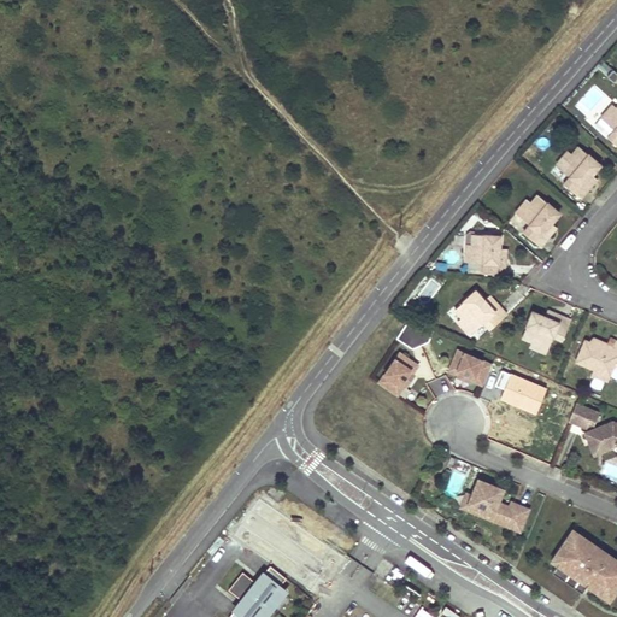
[(616,103),(613,100),(600,116),(615,129),(609,136),(616,142),(616,103)]
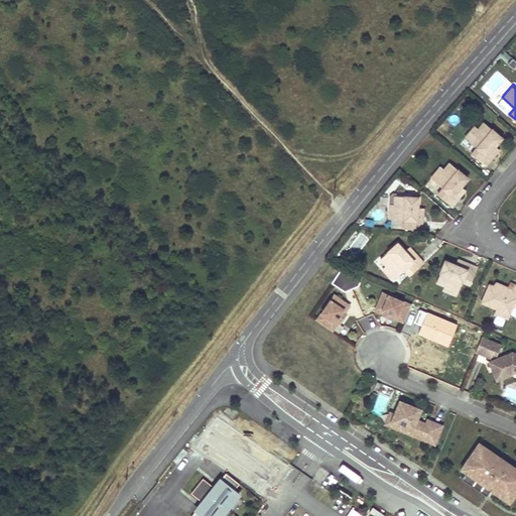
[(504,135),(487,120),(480,127),(476,124),(466,135),(476,144),(470,151),(485,164),(491,158),(487,154),(495,145),(504,135)]
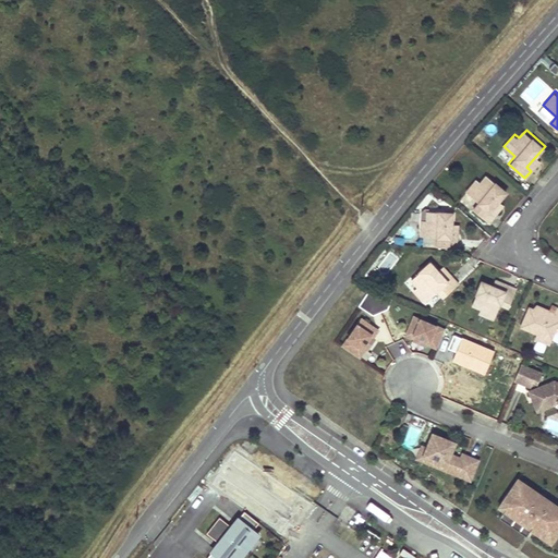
[(535,157),(526,167),(531,171),(540,161),(535,157)]
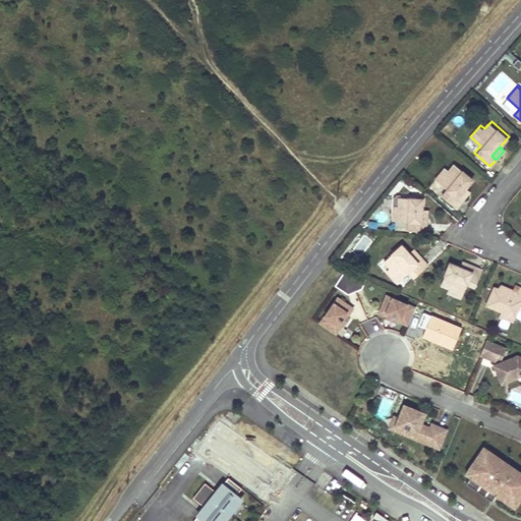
[(474,176),(456,161),(450,168),(446,165),(436,177),(446,186),(440,192),(455,206),(461,199),(457,195),(465,186),(474,176)]
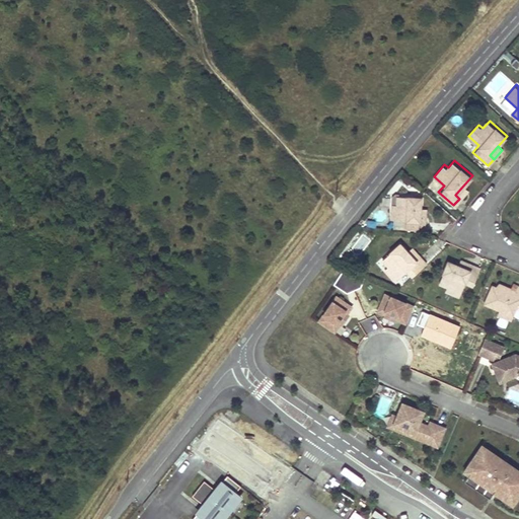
[(463,186),(455,195),(459,199),(467,190),(463,186)]
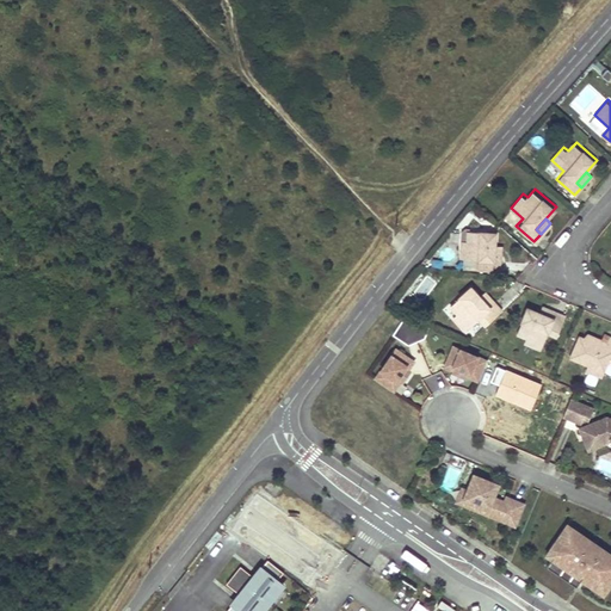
[(492,229),(464,228),(463,242),(458,242),(457,258),(475,259),(475,269),(497,270),(497,260),(491,260),(491,246),(492,229)]
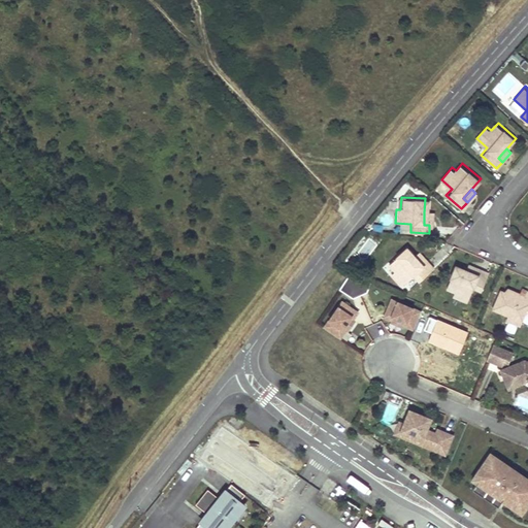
[(377,246),(370,240),(357,255),(364,261),(377,246)]
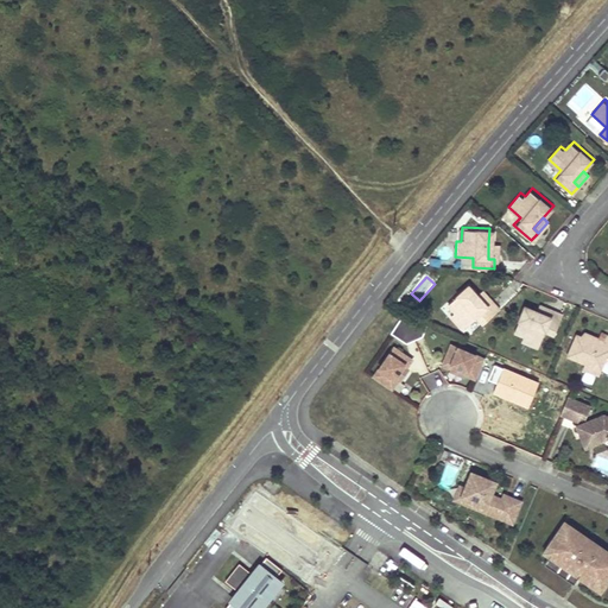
[(495,310),(487,301),(483,304),(475,293),(463,282),(442,301),(450,310),(448,314),(458,325),(473,314),(481,323),(495,310)]
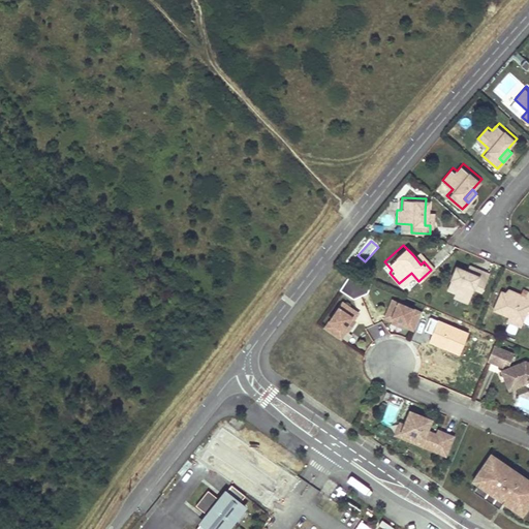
[(424,261),(416,253),(413,255),(421,265),(424,261)]
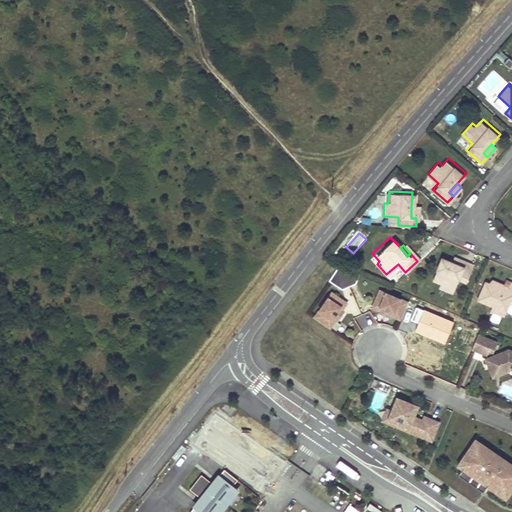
[(474,266),(464,262),(462,266),(452,262),(439,256),(430,279),(440,283),(439,286),(452,292),(458,278),(467,281),(474,266)]
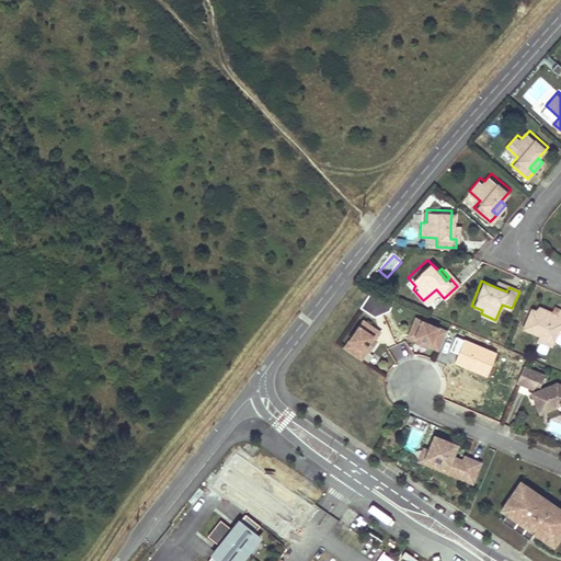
[(508,287),(497,283),(495,287),(506,292),(508,287)]
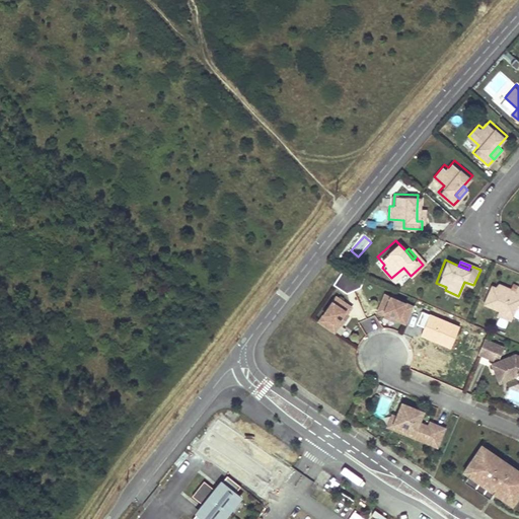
[(344,271),(332,286),(346,295),(354,291),(360,289),(364,280),(344,271)]
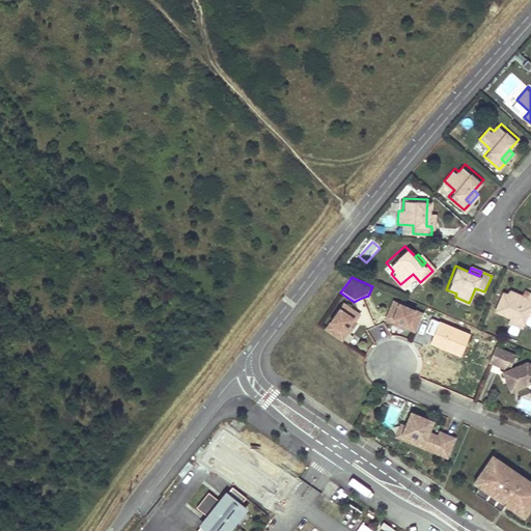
[(530,299),(519,294),(520,294),(508,288),(506,294),(501,290),(493,307),(507,314),(505,318),(520,325),(526,312),(530,314),(530,299)]
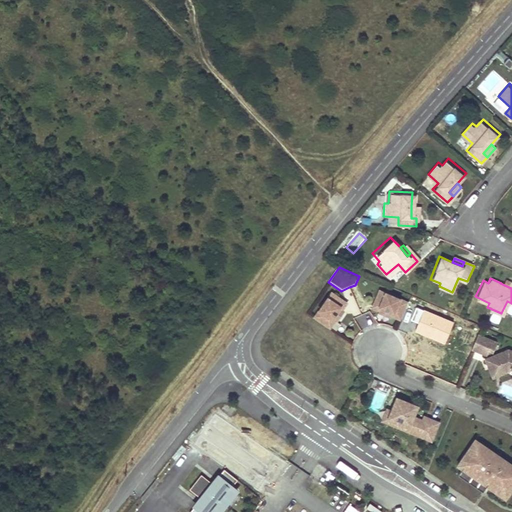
[(511,282),(503,278),(501,283),(500,283),(511,288),(511,282)]
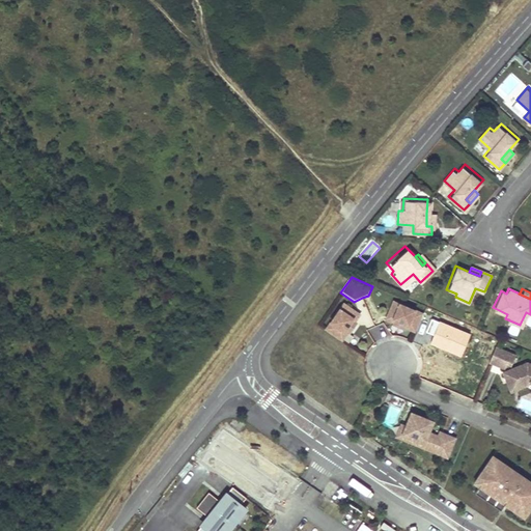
[(422,314),(394,302),(388,317),(416,329),(422,314)]
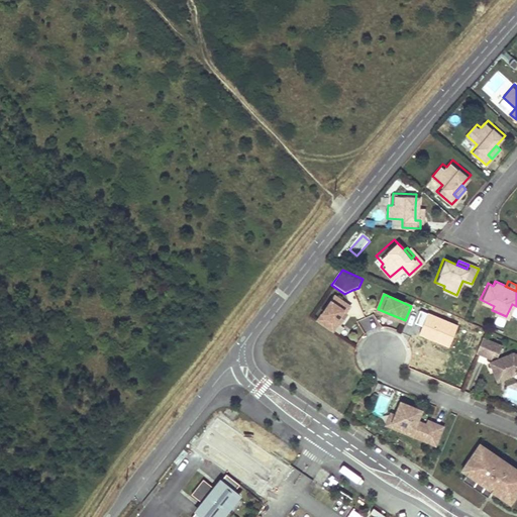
[(348,305),(335,296),(318,321),(332,330),(348,305)]
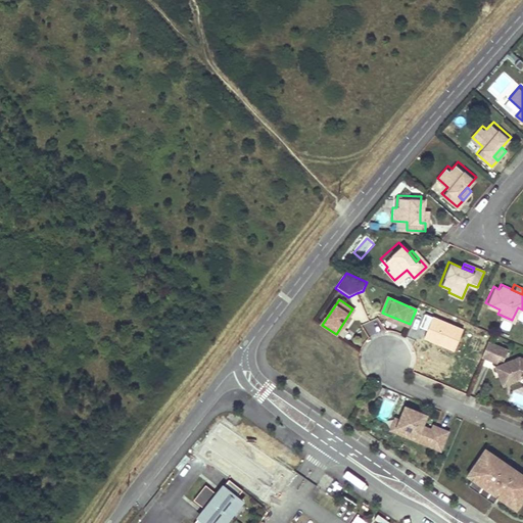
[(354,310),(352,308),(336,334),(338,335),(354,310)]
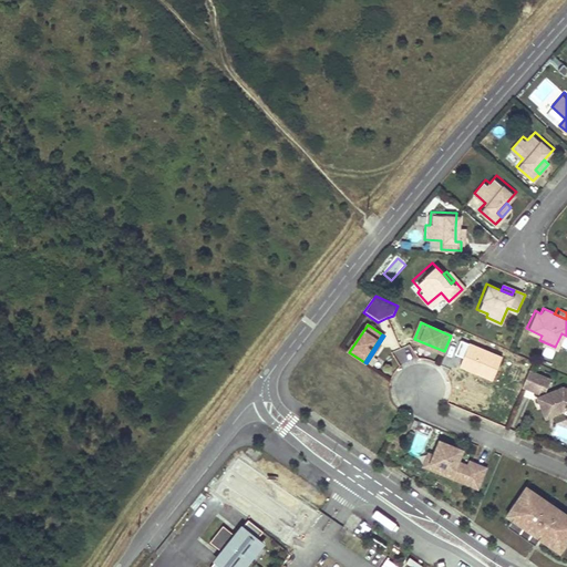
[(444,351),(414,339),(413,341),(443,354),(444,351)]
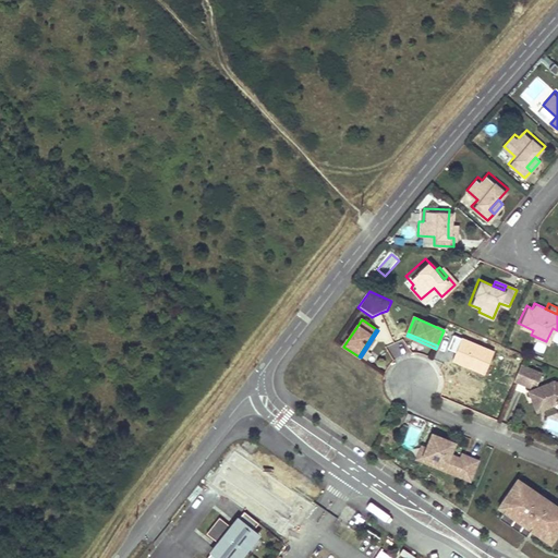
[(457,352),(462,338),(452,335),(448,349),(457,352)]
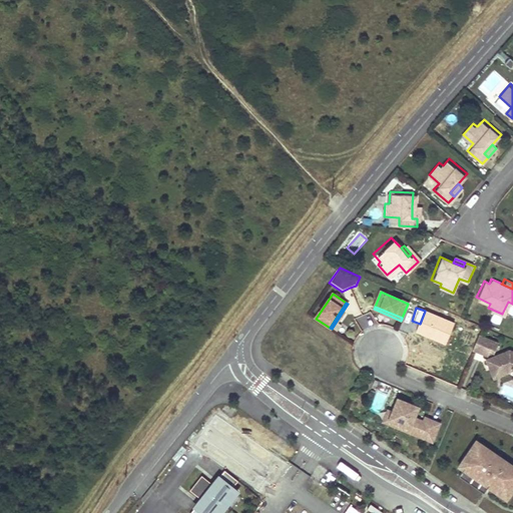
[(455,323),(425,311),(420,324),(416,333),(446,345),(455,323)]
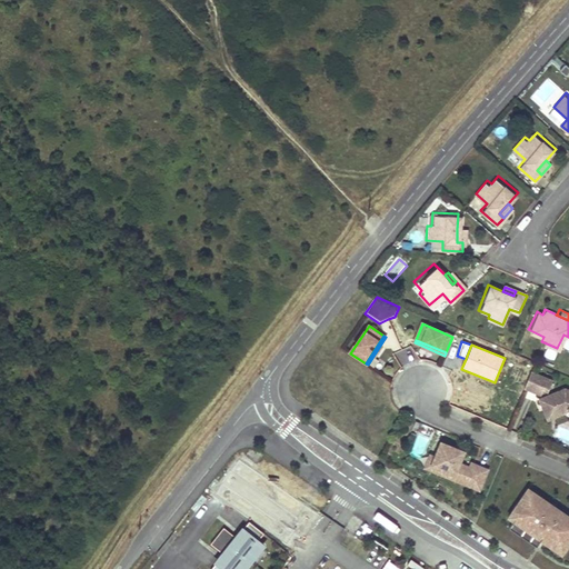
[(552,359),(556,349),(547,346),(543,356),(552,359)]
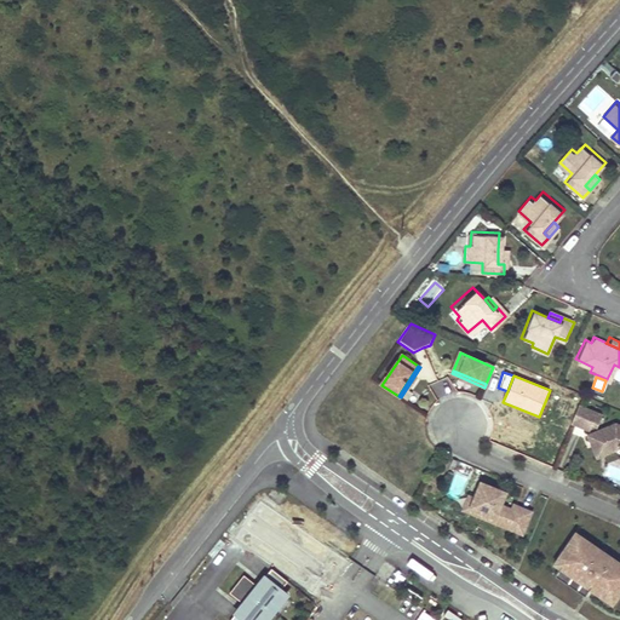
[(446,380),(432,385),(437,397),(449,392),(446,380)]
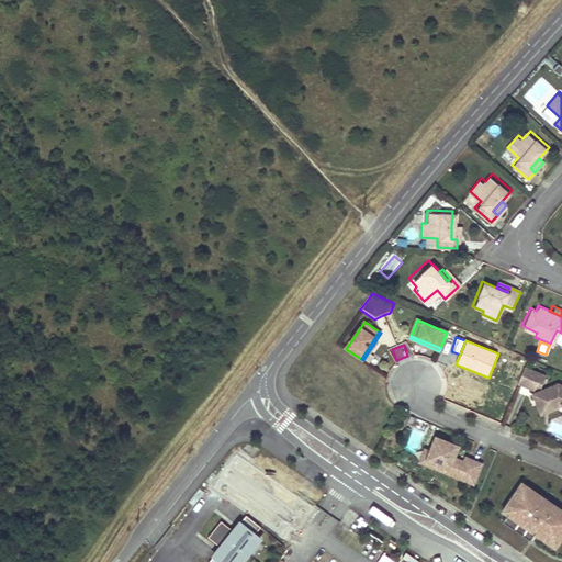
[(542,389),(547,375),(525,367),(518,383),(535,391),(537,386),(542,389)]
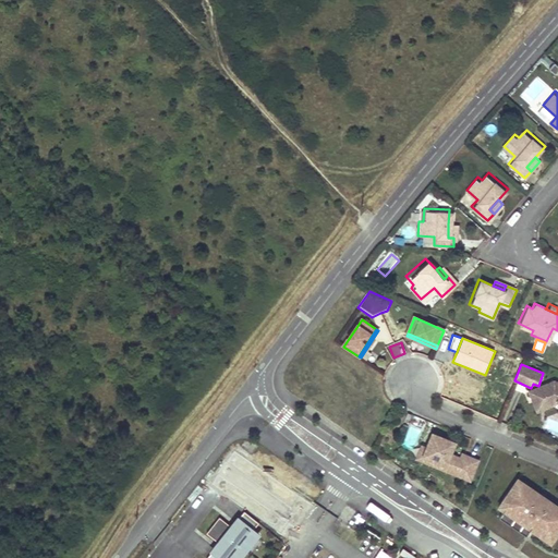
[(557,383),(555,381),(543,386),(544,390),(548,392),(546,398),(557,403),(557,383)]
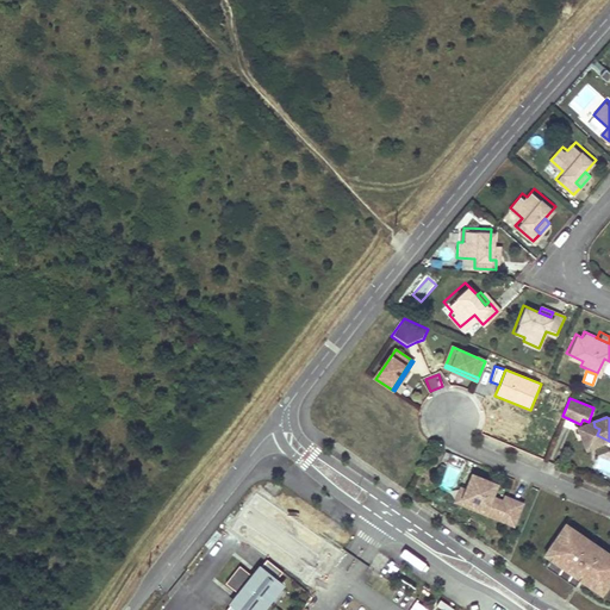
[(609,441),(597,435),(599,429),(595,427),(593,422),(578,429),(586,452),(605,444),(609,446),(609,441)]
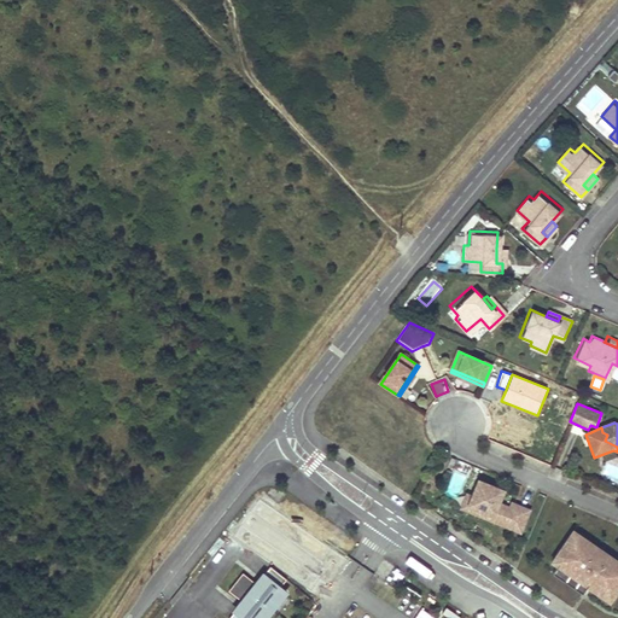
[(509,503),(508,508),(493,502),(499,489),(477,481),(471,495),(466,507),(517,528),(524,508),(509,503)]
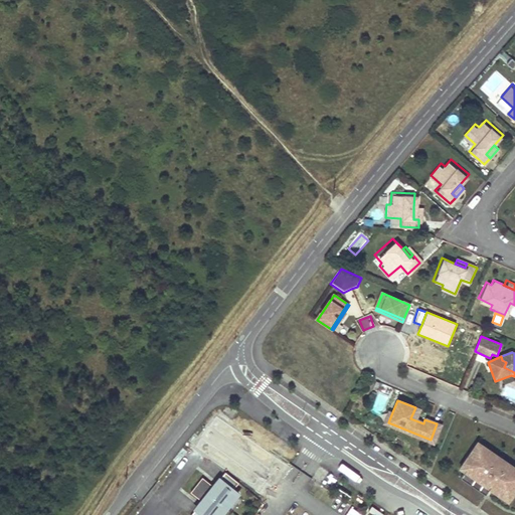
[(388,422),(392,412),(386,409),(381,421),(387,424),(388,422)]
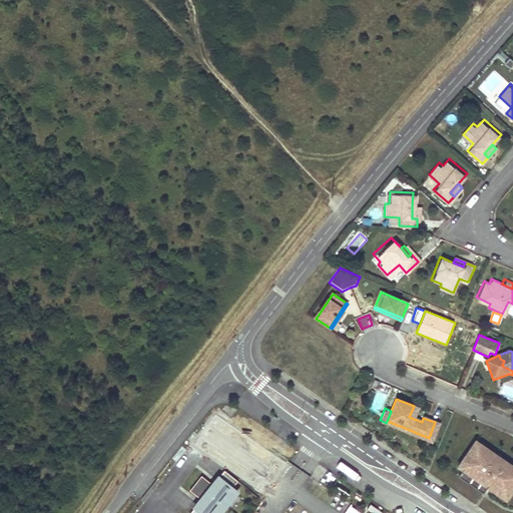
[(463,469),(480,444),(476,441),(458,466),(463,469)]
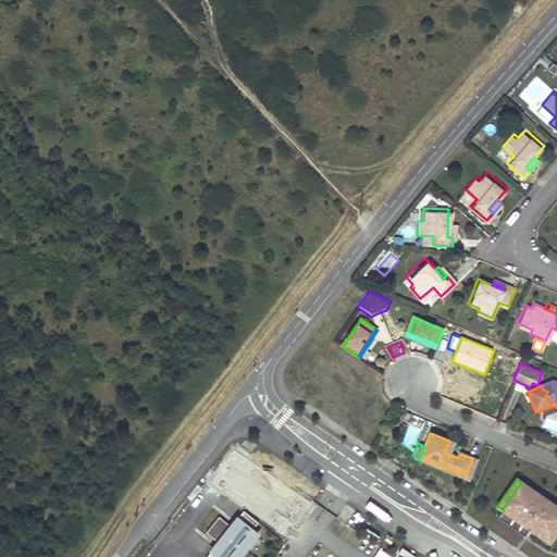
[(556,520),(556,506),(521,482),(497,517),(524,535),(531,525),(533,527),(534,528),(532,531),(549,542),(556,532),(552,529),(556,520)]
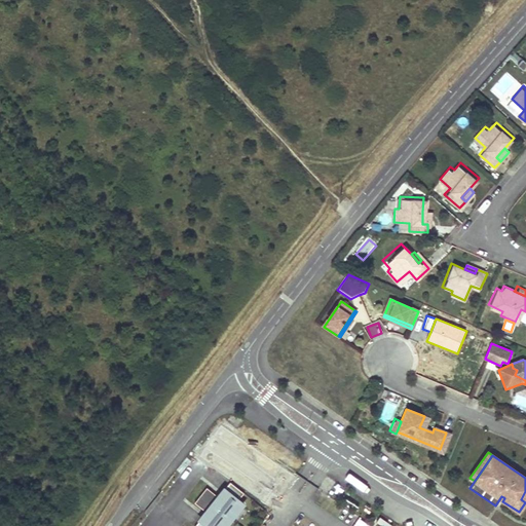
[(205,487),(199,495),(230,519),(242,503),(237,499),(242,493),(229,482),(218,496),(205,487)]
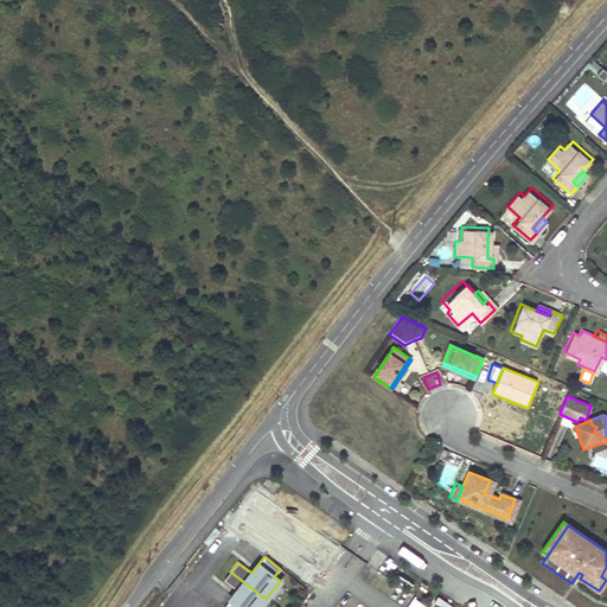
[(230,572),(223,580),(237,590),(223,606),(259,606),(266,599),(230,572)]
